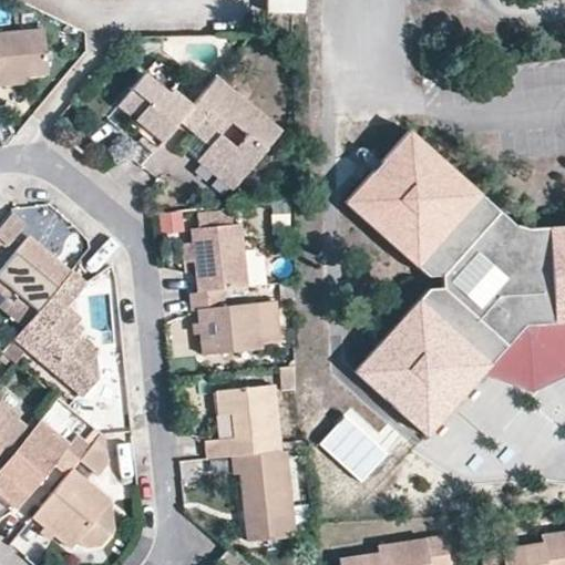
[(259,0),(259,10),(296,10),(296,0),(259,0)]
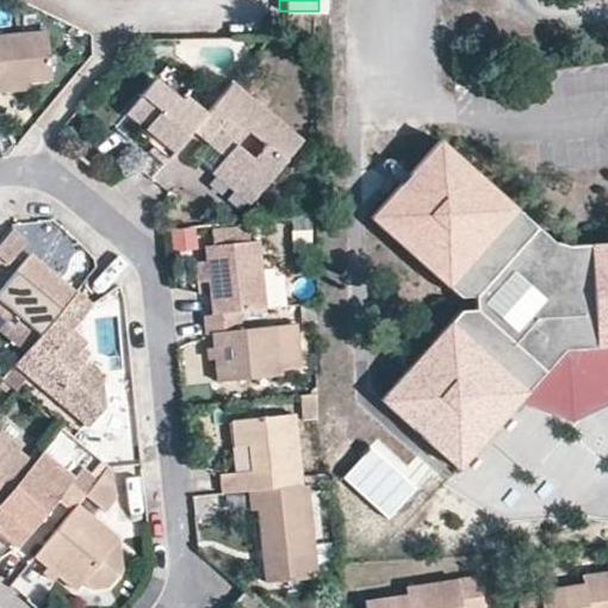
[(0,84),(31,80),(55,76),(50,31),(0,36),(0,84)]
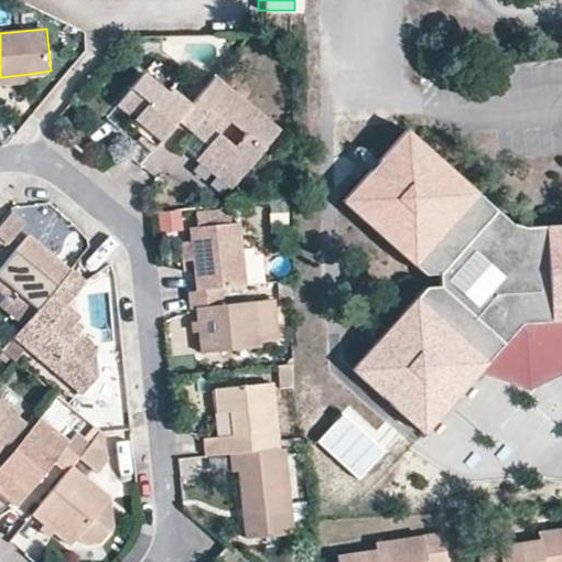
[(154,149),(181,118),(193,104),(173,87),(170,90),(144,71),(119,101),(136,116),(149,125),(143,131),(139,138),(154,149)]
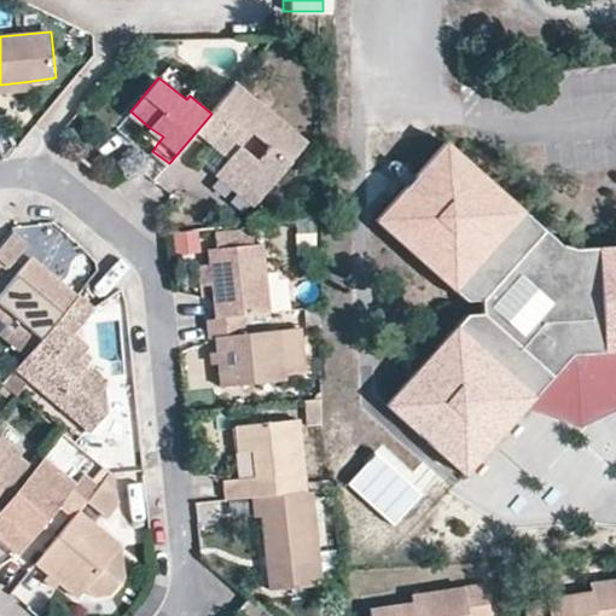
[(211,114),(198,129),(231,156),(239,163),(233,170),(263,196),(311,140),(238,80),(211,114)]
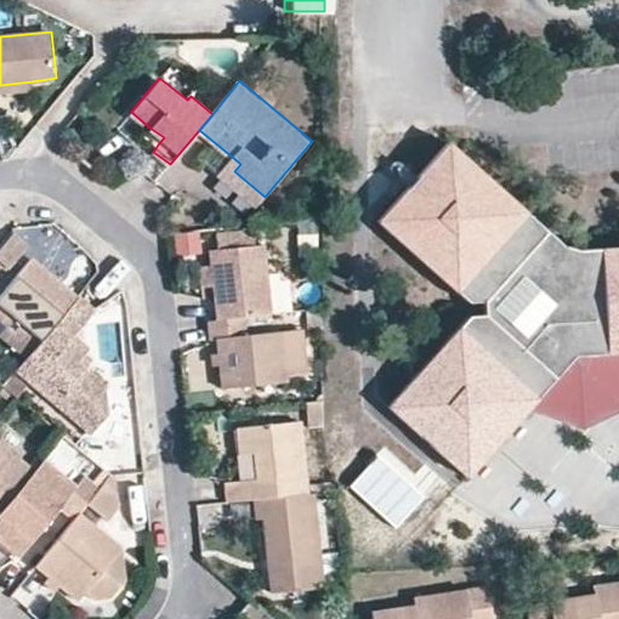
[(0,92),(32,90),(32,81),(0,85),(0,92)]
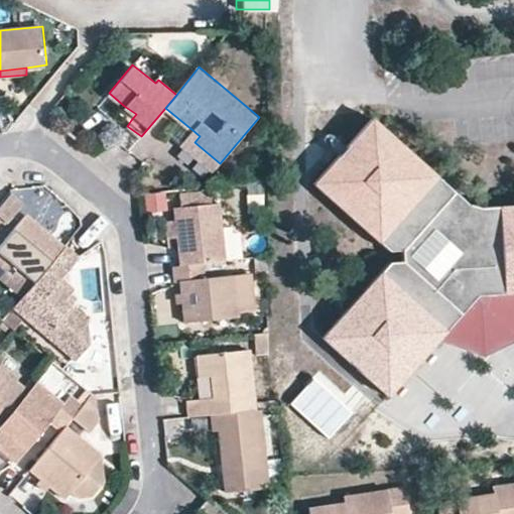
[(119,112),(131,120),(136,114),(124,106),(119,112)]
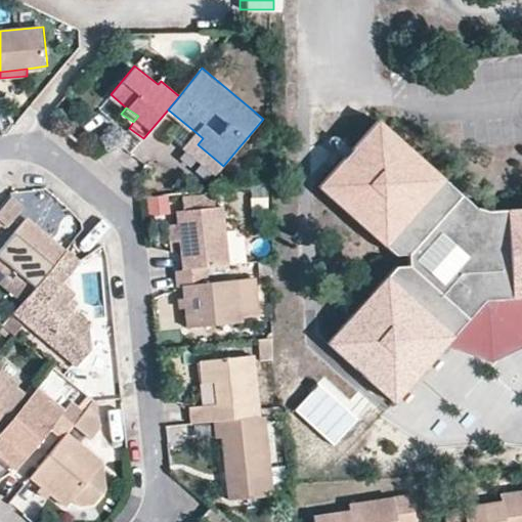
[(321,340),(388,399),(440,344),(480,300),(521,297),(521,207),(480,210),(378,117),(317,180),(394,252),(406,252),(406,261),(393,262),(321,340)]
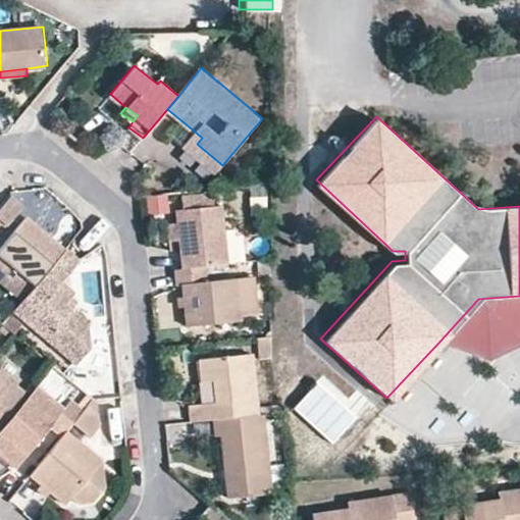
[(217,171),(222,165),(197,144),(202,138),(195,132),(185,145),(217,171)]
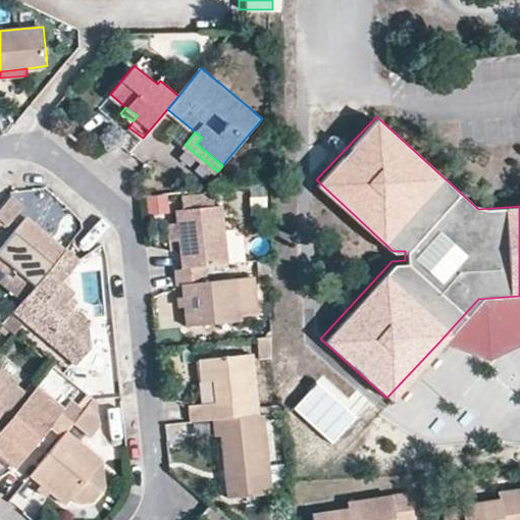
[(167,193),(148,194),(150,212),(169,210),(167,193)]
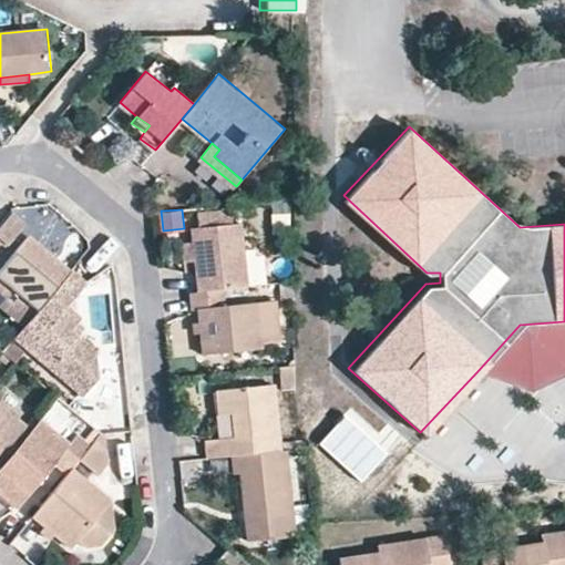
[(12,211),(0,225),(0,236),(8,244),(26,223),(12,211)]
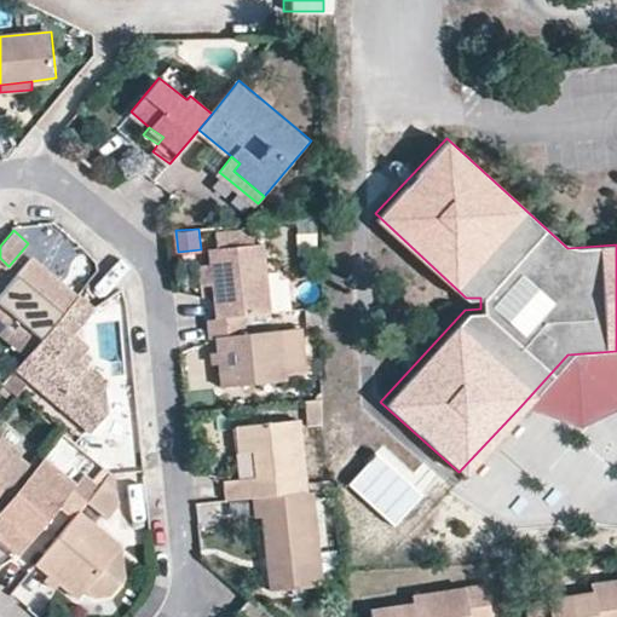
[(212,251),(214,264),(218,295),(220,317),(248,315),(272,312),(269,281),(264,243),(212,251)]
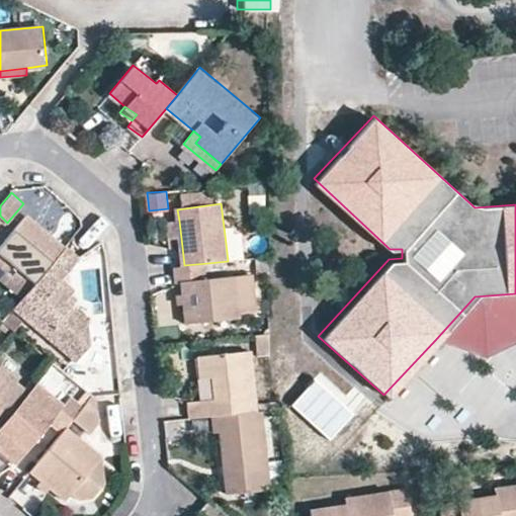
[(56,260),(66,248),(55,238),(52,242),(33,227),(37,224),(27,216),(0,247),(0,277),(23,297),(34,284),(56,260)]
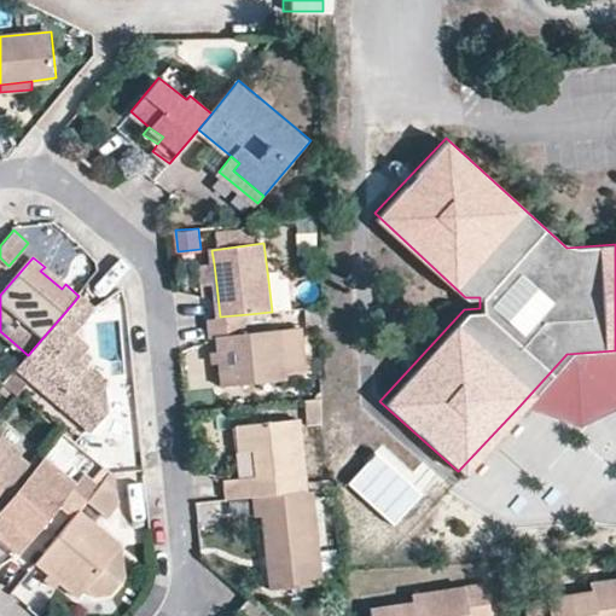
[(203,297),(218,295),(214,263),(199,266),(203,297)]
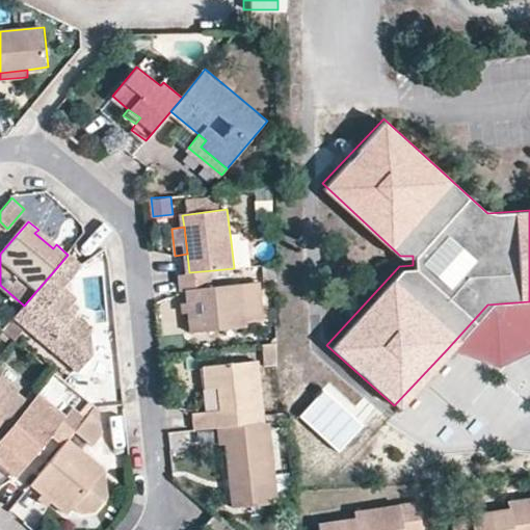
[(56,244),(38,230),(34,233),(53,248),(56,244)]
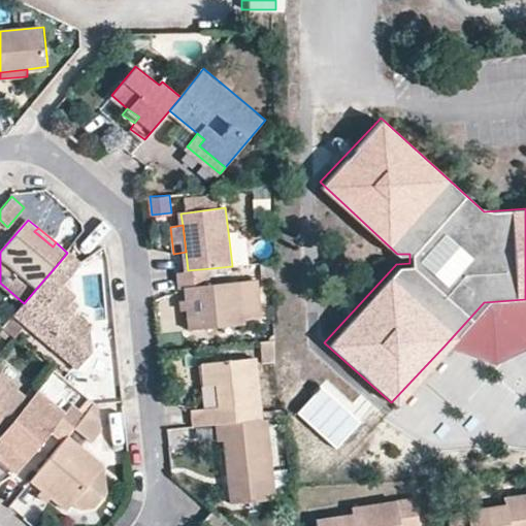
[(244,238),(229,239),(232,266),(248,264),(244,238)]
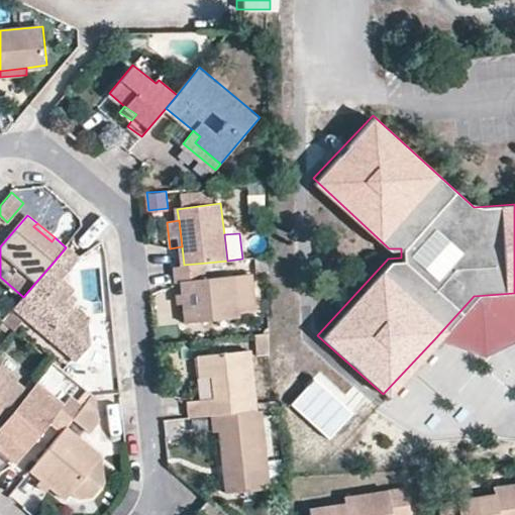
[(80,259),(66,247),(56,260),(69,272),(80,259)]
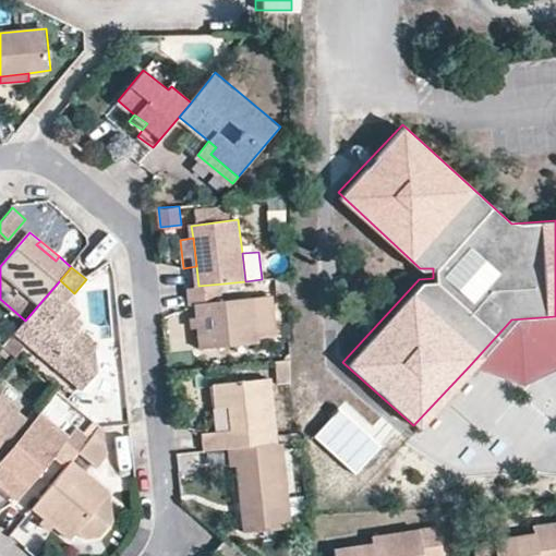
[(291,277),(278,277),(279,295),(292,294),(291,277)]
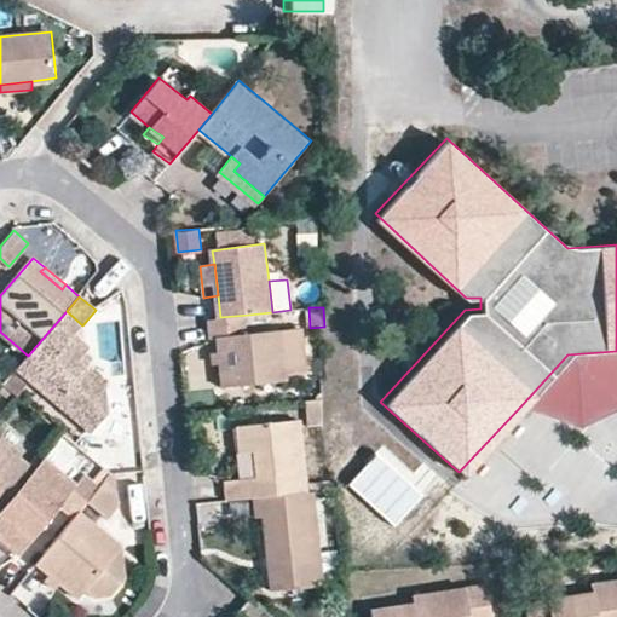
[(67,311),(41,340),(28,356),(16,370),(92,434),(110,413),(104,375),(88,362),(80,356),(86,350),(90,344),(78,332),(82,326),(67,311)]
